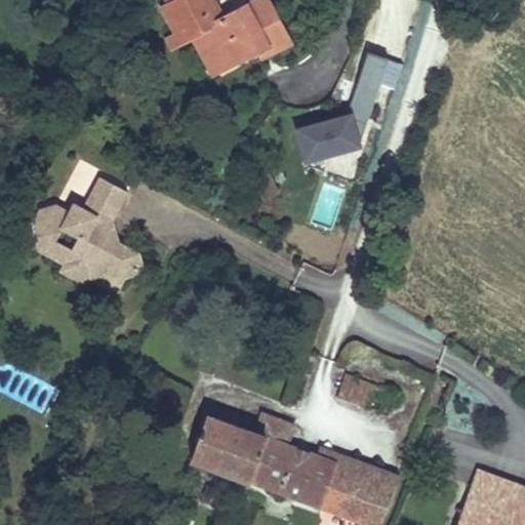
[(257,0),(223,18),(214,3),(217,0),(167,0),(170,4),(164,8),(177,34),(182,42),(194,35),(203,53),(213,48),(224,68),(257,50),(267,45),(270,52),(289,42),(267,0),(257,0)]
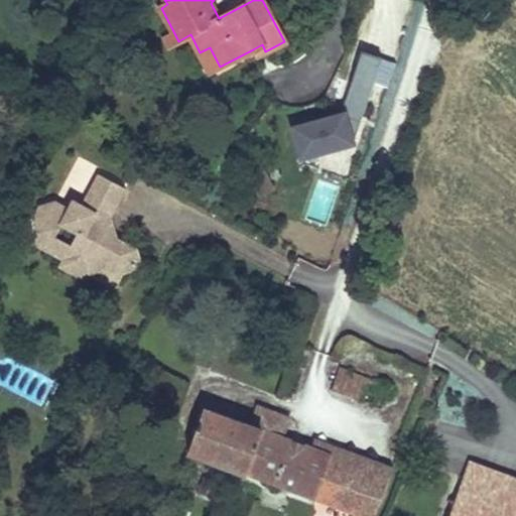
[(178,41),(174,33),(165,38),(169,46),(178,41)]
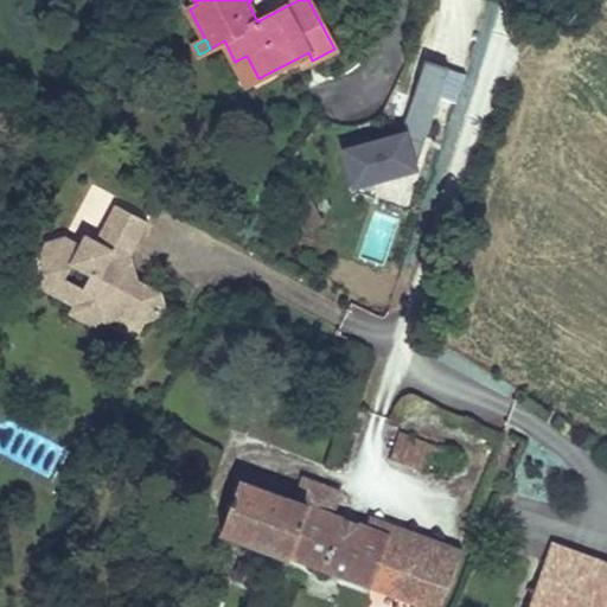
[(312,61),(308,52),(298,58),(302,65),(312,61)]
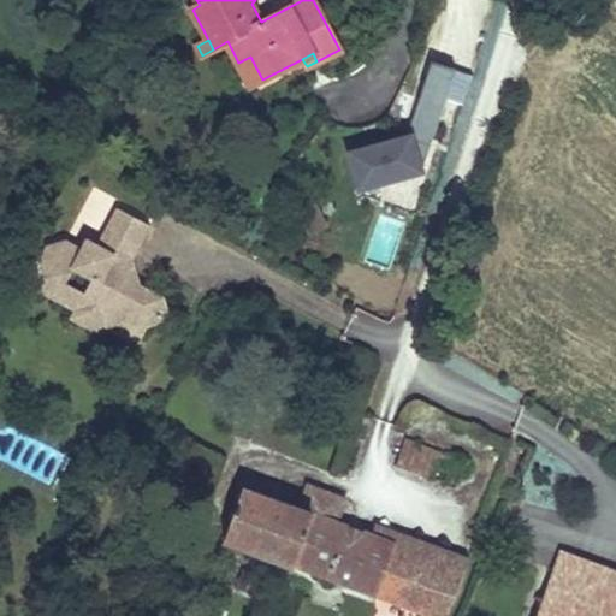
[(262,80),(250,57),(238,63),(250,86),(262,80)]
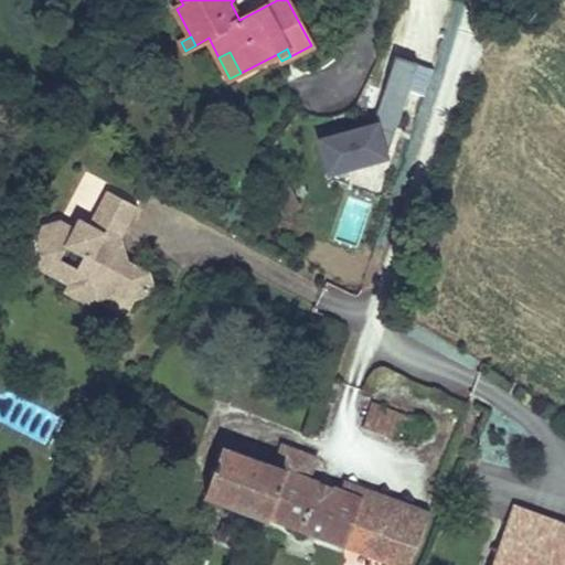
[(322,173),(392,158),(384,125),(407,119),(402,99),(429,93),(422,59),(385,66),(392,94),(370,98),(375,119),(313,134),(322,173)]
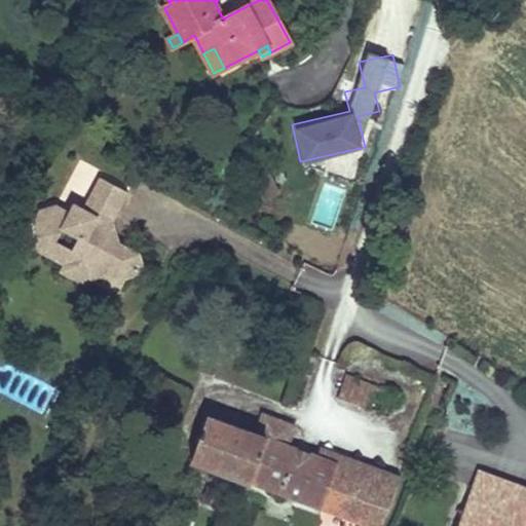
[(112,221),(128,191),(102,177),(84,209),(74,203),(70,213),(55,205),(40,210),(34,221),(39,236),(54,246),(57,240),(63,228),(79,236),(72,250),(70,254),(111,275),(114,271),(126,277),(139,273),(143,265),(140,253),(119,242),(112,221)]
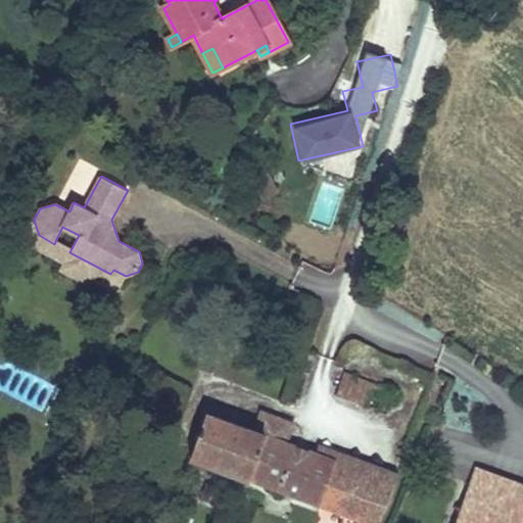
[(110,274),(69,252),(72,248),(56,239),(54,244),(39,235),(34,246),(64,263),(60,270),(84,282),(87,275),(117,291),(126,276),(113,270),(110,274)]
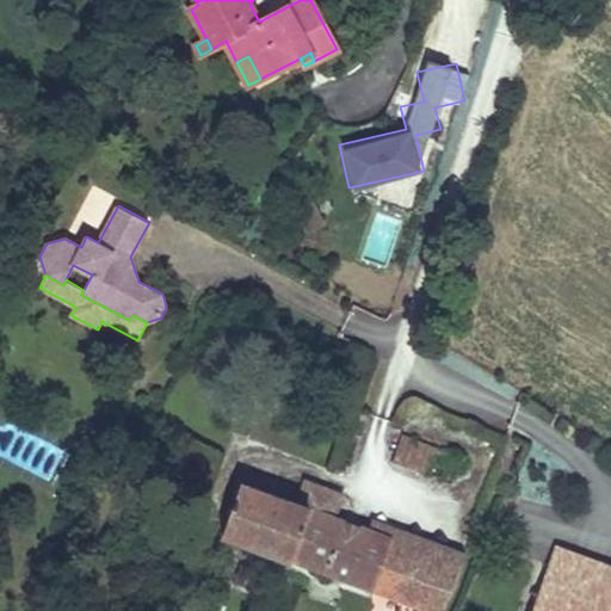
[(392,462),(443,481),(452,456),(400,438),(392,462)]
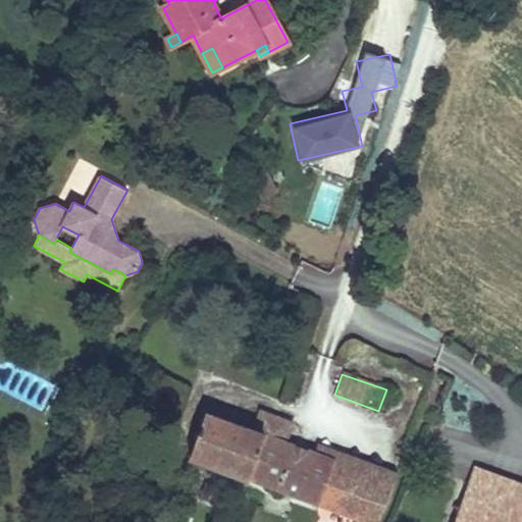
[(372,521),(378,521),(394,482),(284,442),(291,423),(261,412),(254,431),(205,413),(191,456),(372,521)]
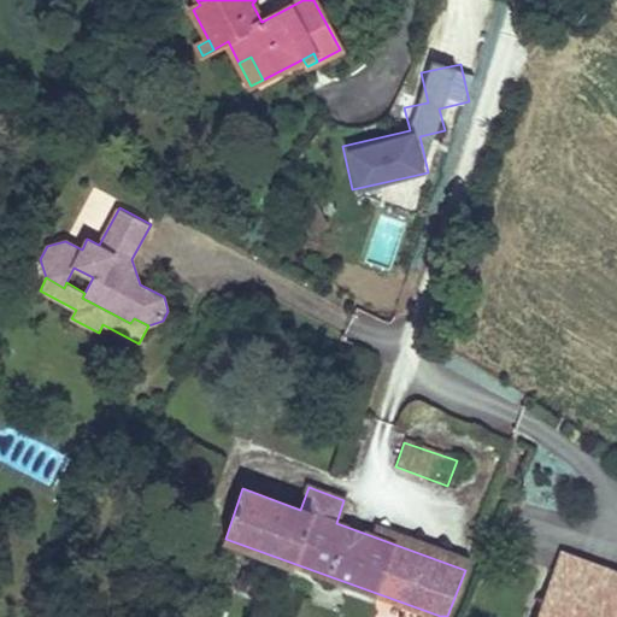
[(599,616),(615,574),(560,554),(538,616),(599,616)]
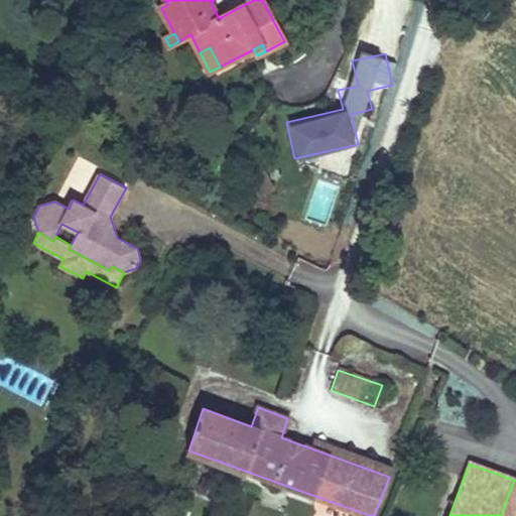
[(515,515),(515,480),(514,480),(501,515),(515,515)]
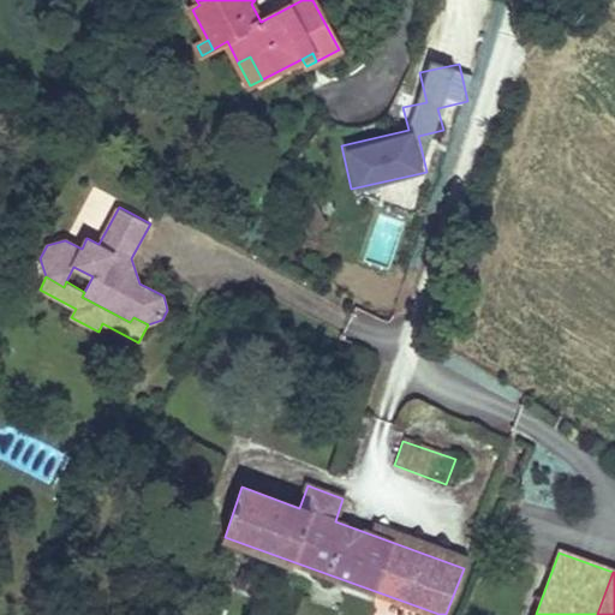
All buildings are outlined.
